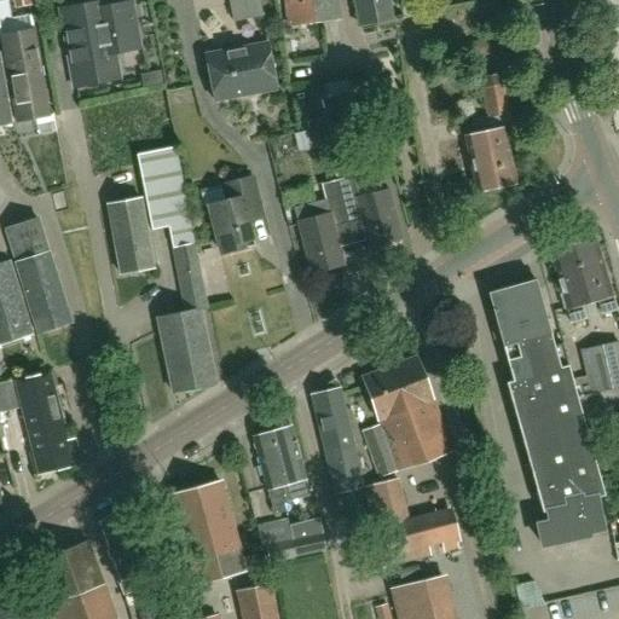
[(44,10),(42,0),(24,0),(25,11),(44,10)]
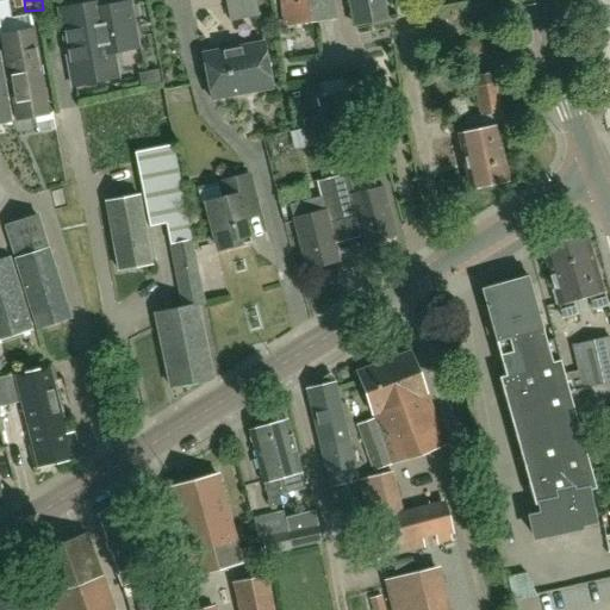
[(130,0),(122,0),(61,12),(75,88),(119,80),(114,51),(139,47),(130,0)]
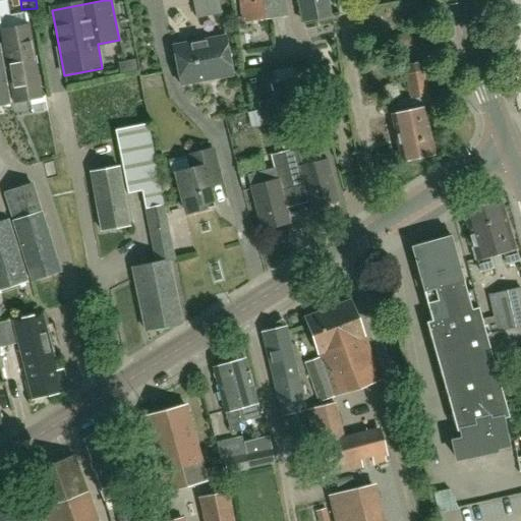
[(193,0),(198,19),(223,14),(219,0),(193,0)]
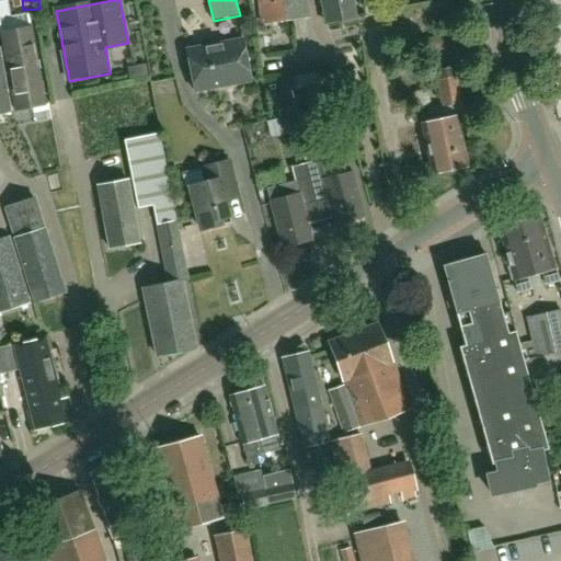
[(286,21),(284,0),(260,0),(263,24),(286,21)]
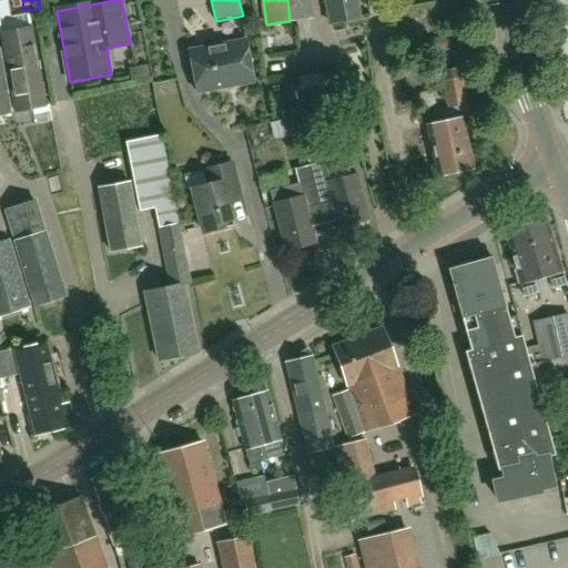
[(314,19),(311,0),(287,0),(290,21),(314,19)]
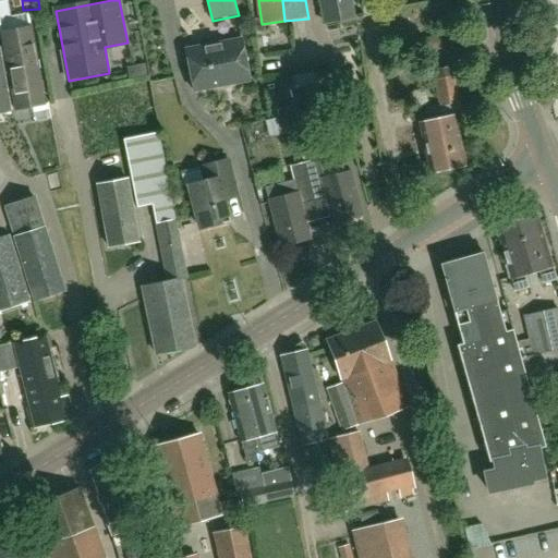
[(320,0),(325,24),(355,19),(351,0),(320,0)]
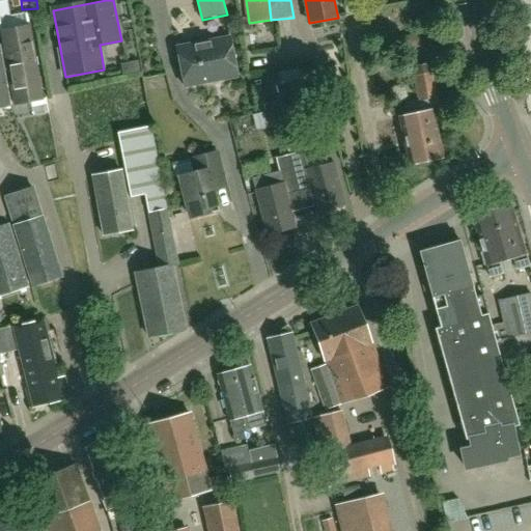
[(0,18),(0,22),(2,33),(16,106),(44,101),(28,12),(0,18)]
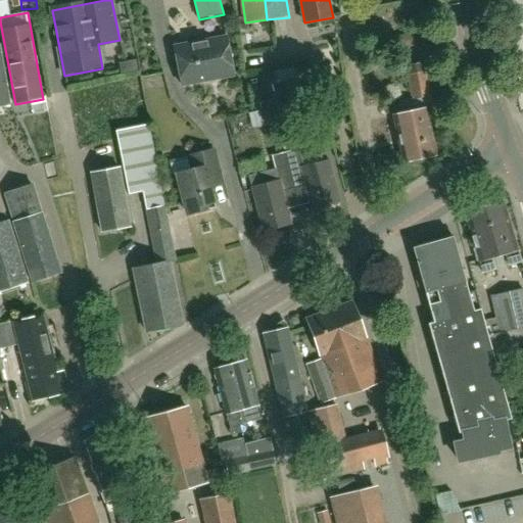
[(419,31),(399,36),(401,49),(422,44),(419,31)]
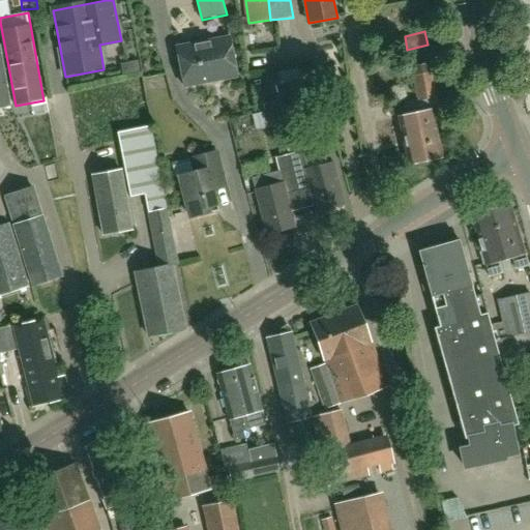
[(238,78),(231,39),(178,49),(185,87),(238,78)]
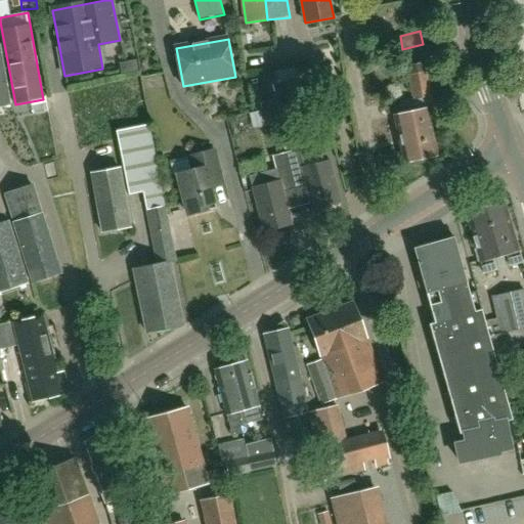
[(0,106),(11,105),(0,46),(0,45),(0,106)]
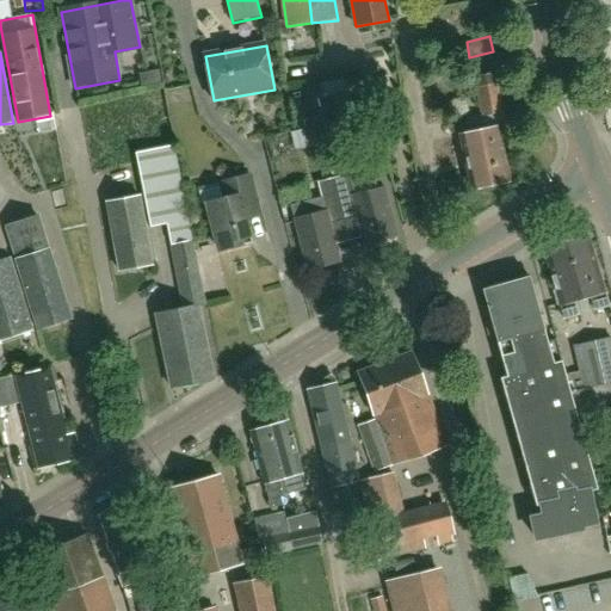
[(481,116),(467,118),(470,135),(461,137),(471,190),(511,181),(499,128),(505,125),(503,111),(495,73),(473,78),(481,116)]
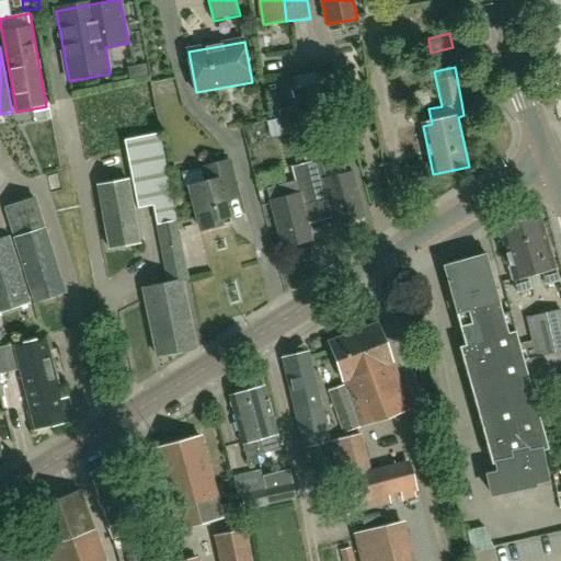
[(155,205),(159,227),(170,284),(145,288),(158,357),(195,350),(183,283),(189,282),(176,220),(178,220),(161,134),(127,141),(140,208),(155,205)]
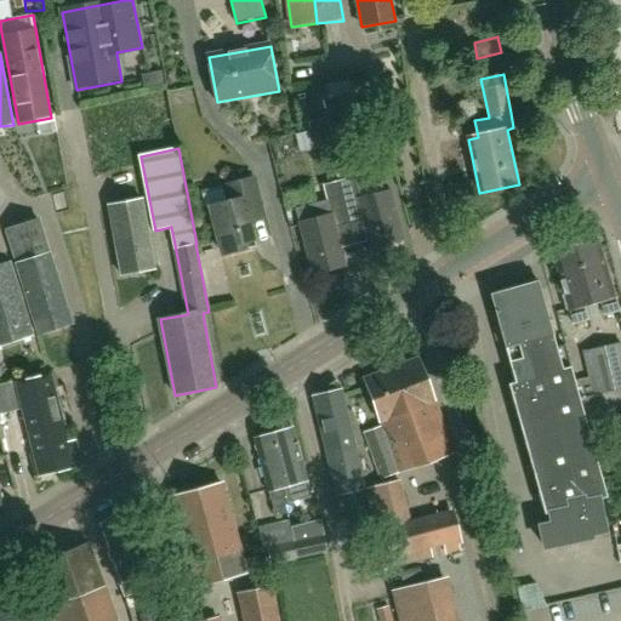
[(265,218),(255,177),(226,184),(231,201),(211,206),(223,255),(257,246),(250,222),(265,218)]
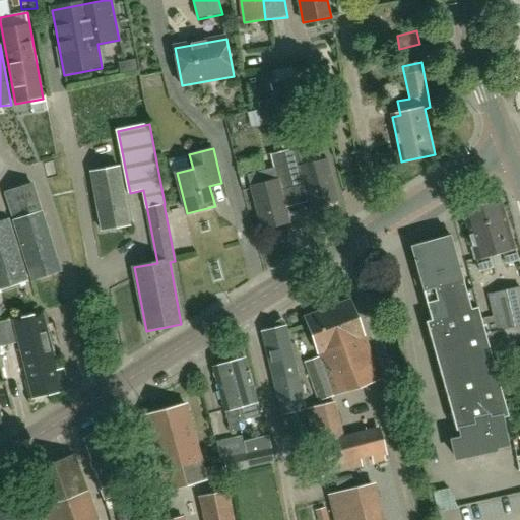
[(312,208),(314,208),(315,212),(330,208),(329,204),(339,201),(328,158),(302,166),(298,148),(284,152),(294,187),(305,184),(312,208)]
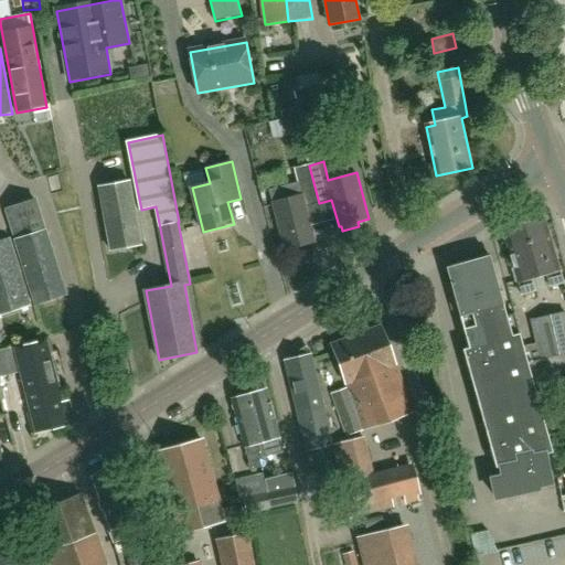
[(319,203),(309,166),(295,169),(298,182),(269,190),(286,251),(316,243),(306,206),(319,203)]
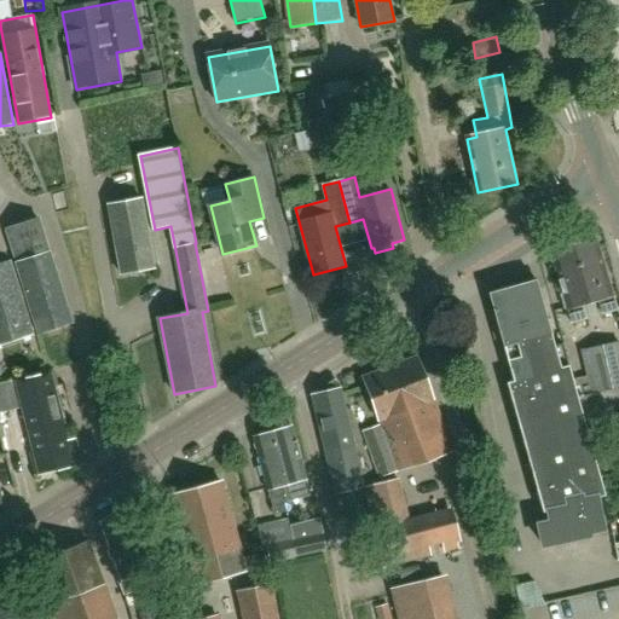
[(155,270),(143,201),(109,207),(121,275),(155,270)]
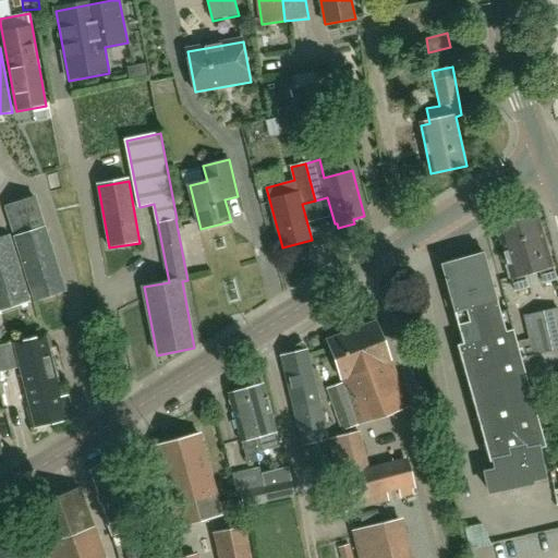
[(35,196),(3,206),(14,240),(15,239),(35,301),(65,291),(46,229),(35,196)]
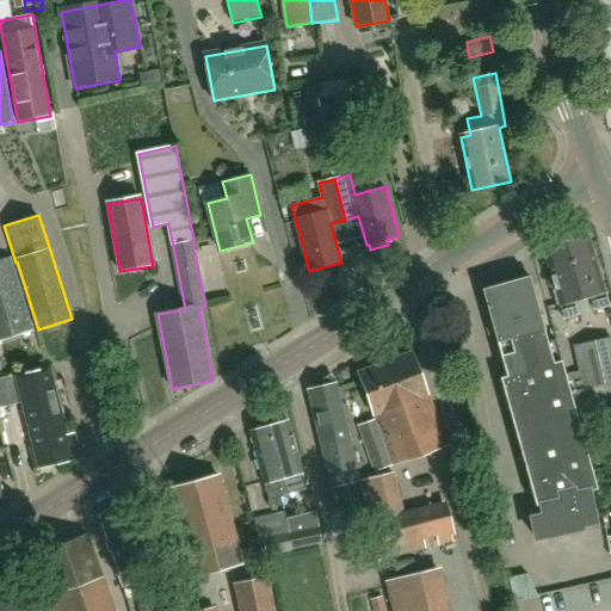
[(566,241),(581,297),(590,295),(593,307),(608,303),(587,234),(566,241)]
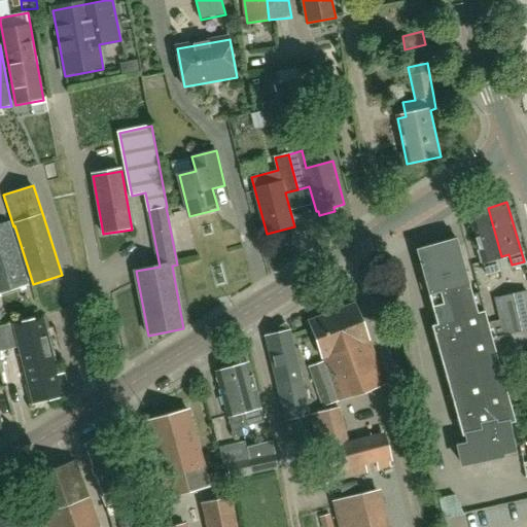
[(475,211),(469,214),(480,250),(477,250),(481,262),(483,261),(486,273),(497,270),(494,258),(501,256),(488,208),(486,208),(485,206),(482,207),(473,209),(475,211)]
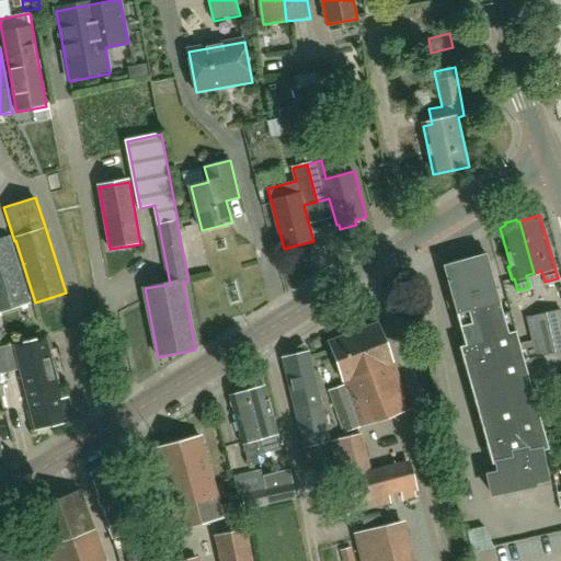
[(0,239),(0,313),(31,304),(9,237),(0,239)]
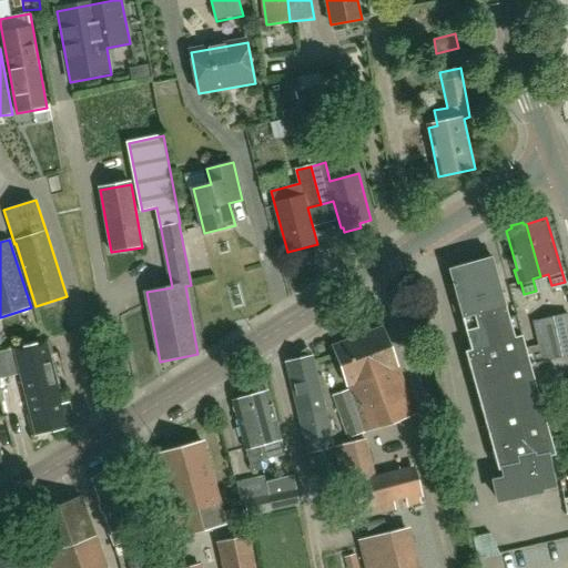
[(492,255),(469,262),(533,493),(540,492),(546,490),(545,487),(558,484),(553,455),(554,454),(546,424),(529,365),(550,359),(567,355),(567,314),(567,313),(531,321),(537,345),(525,348),(516,314),(508,316),(492,255)]
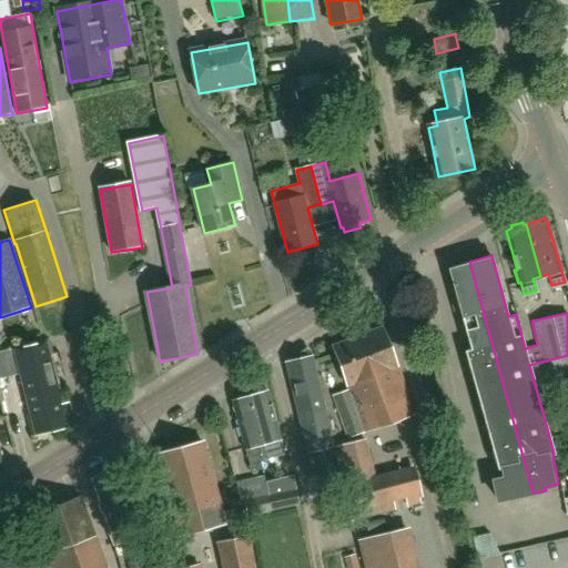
[(533,493),(469,262),(448,267),(470,348),(465,351),(497,468),(501,467),(505,478),(493,482),(498,499),(533,493)]
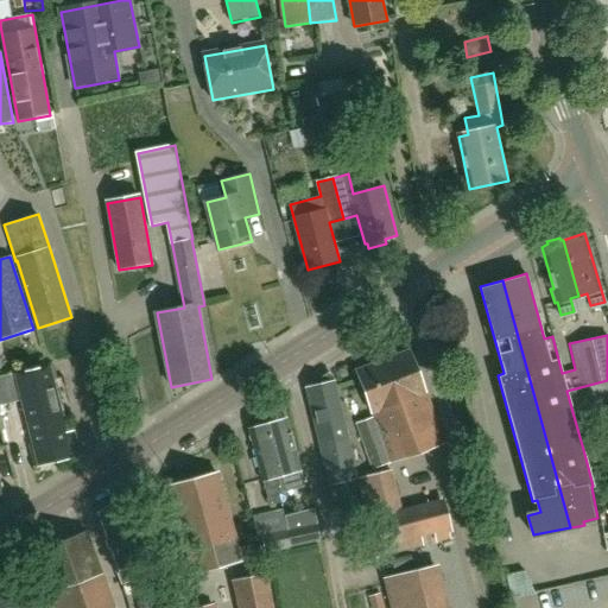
[(367,454),(366,454),(372,469),(390,463),(390,461),(442,442),(430,405),(410,349),(356,369),(373,416),(356,422),(367,454)]
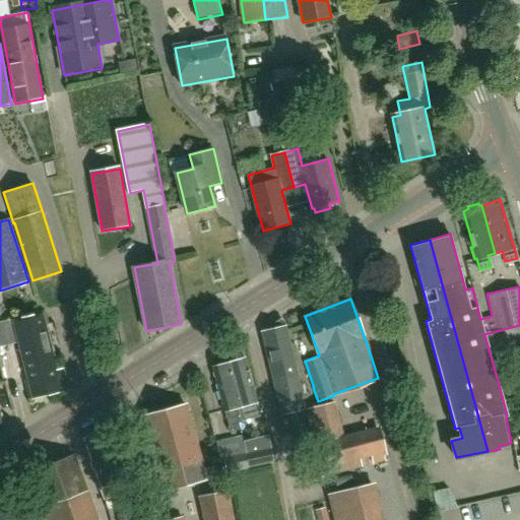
[(50,394),(62,391),(68,389),(63,370),(57,371),(44,314),(29,318),(34,336),(37,336),(50,394)]
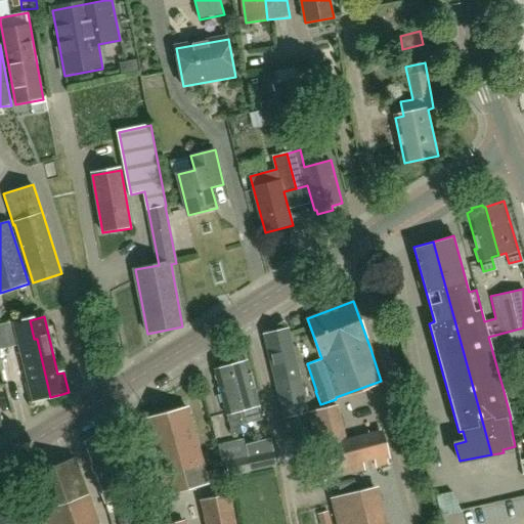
[(30,320),(14,323),(19,345),(33,401),(50,397),(37,339),(34,339),(30,320)]
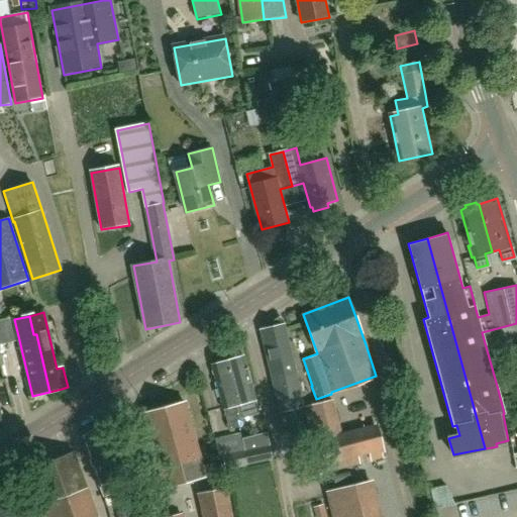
[(10,318),(0,320),(0,344),(15,341),(10,318)]
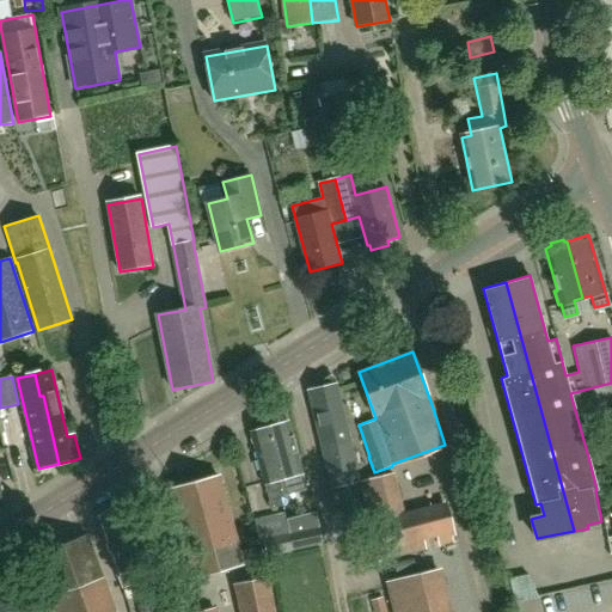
[(324,447),(334,485),(356,479),(350,441),(336,384),(308,391),(322,448),(324,447)]
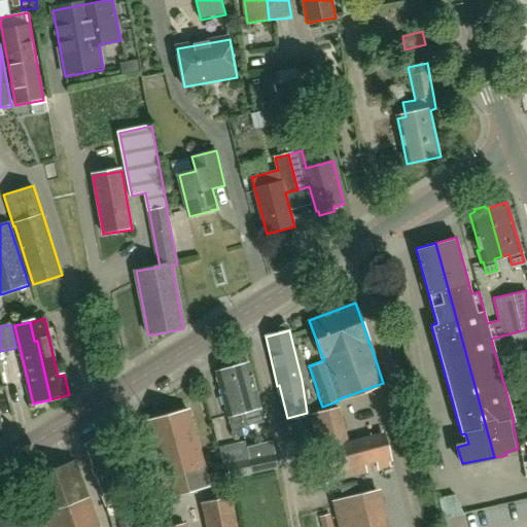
[(241,427),(245,426),(265,420),(248,362),(215,372),(231,425),(234,438),(243,436),(241,427)]
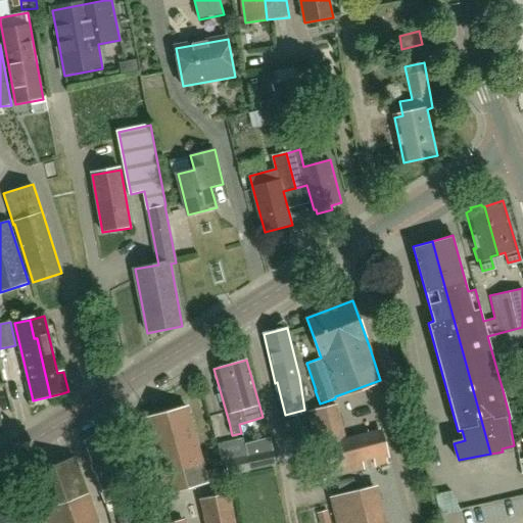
[(308,412),(318,446),(325,445),(332,476),(364,469),(362,463),(373,460),(374,466),(387,463),(379,430),(345,438),(342,428),(337,405),(308,412)]
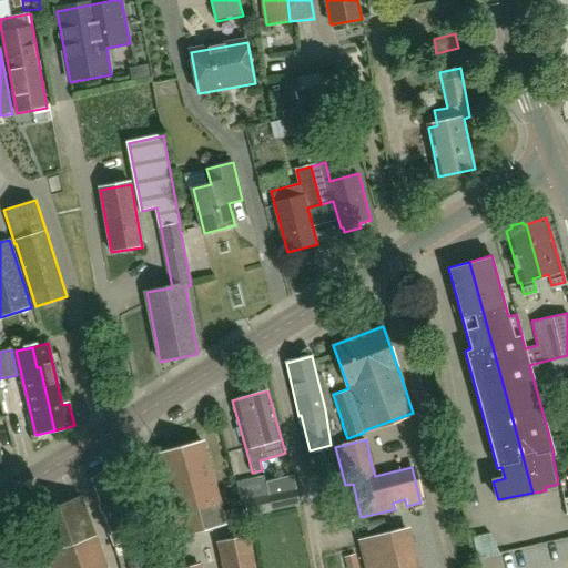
[(241,507),(222,513),(203,442),(158,455),(180,536),(225,524),(225,525),(245,519),(241,507)]
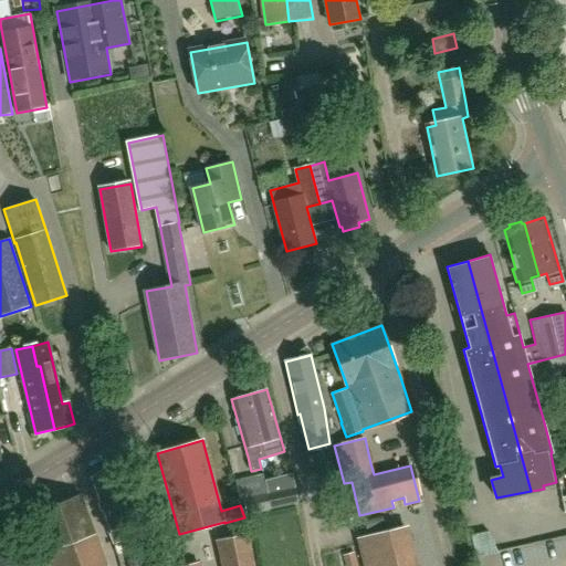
[(112,545),(125,541),(128,551),(139,546),(133,519),(128,521),(115,463),(88,480),(106,531),(112,545)]
